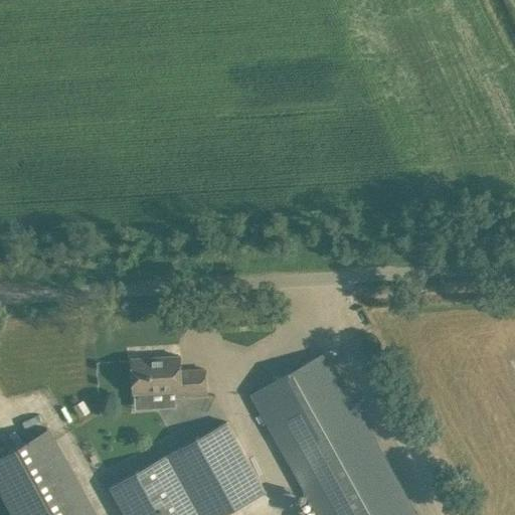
[(416,514),(326,351),(252,392),(262,408),(253,412),(260,423),(267,418),(320,514),(416,514)]
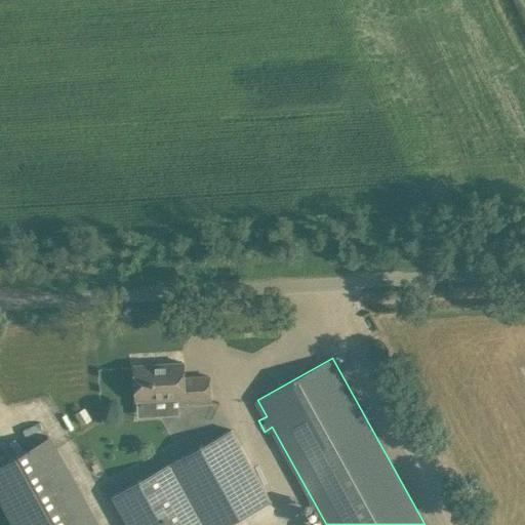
[(179,398),(179,404),(211,402),(210,375),(196,376),(196,380),(185,380),(184,362),(134,365),(136,400),(179,398)]
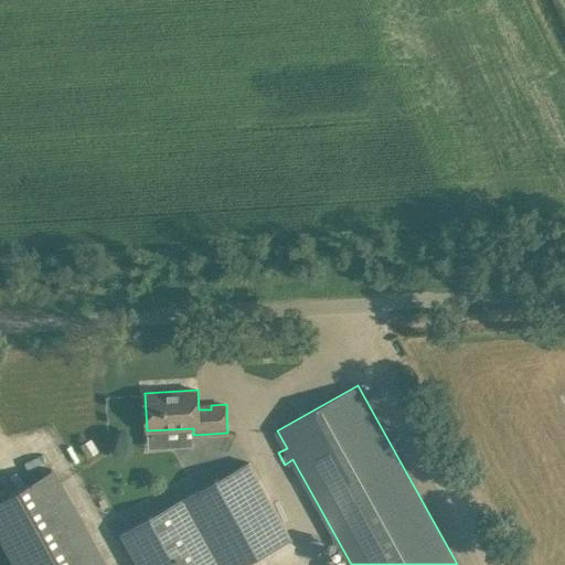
[(248,461),(185,497),(223,564),(245,564),(292,539),(248,461)]
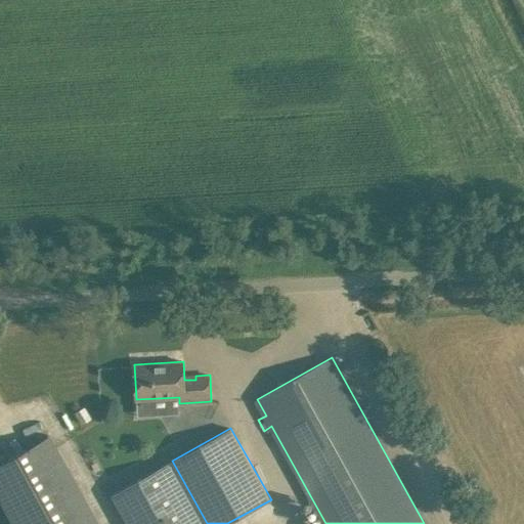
[(97,523),(48,435),(0,462),(0,500),(12,523),(97,523)]
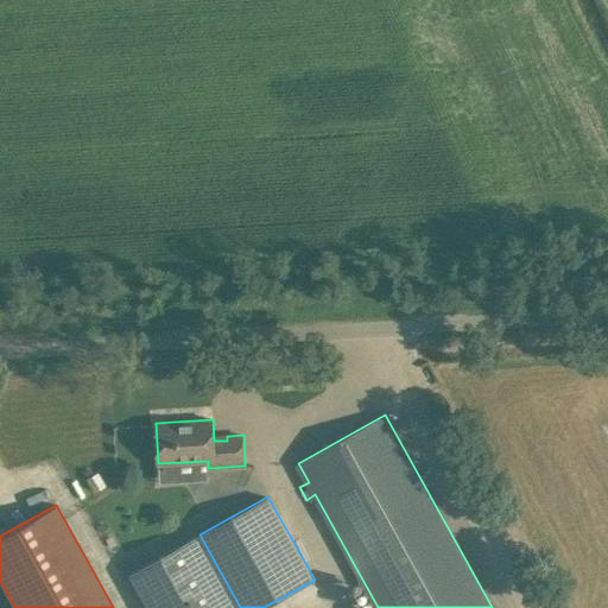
[(235,607),(196,536),(128,574),(147,607),(235,607)]
